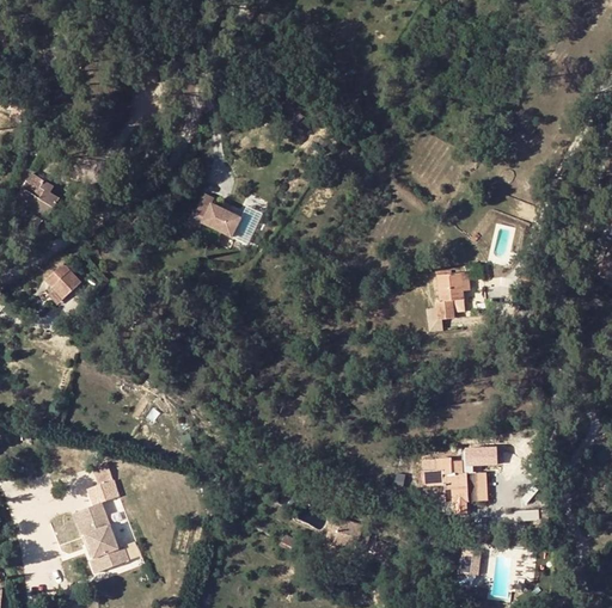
[(242,108),(237,104),(231,122),(236,124),(242,108)]
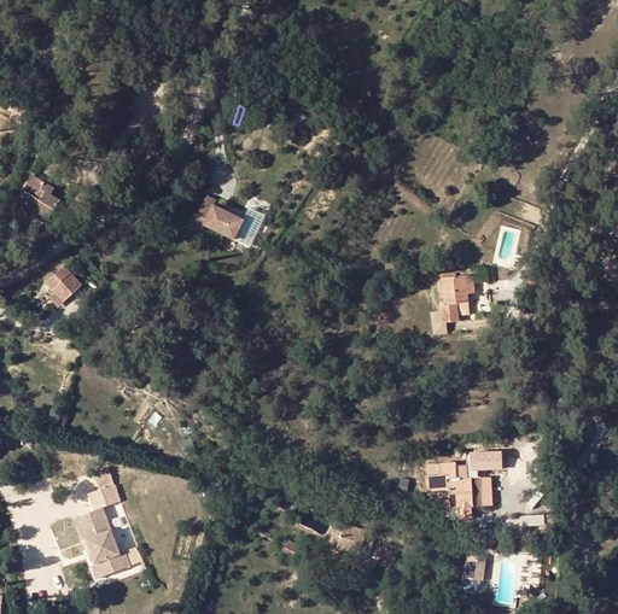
[(17,199),(48,218),(60,198),(52,192),(54,187),(45,181),(42,187),(46,191),(41,199),(36,197),(23,188),(17,199)]
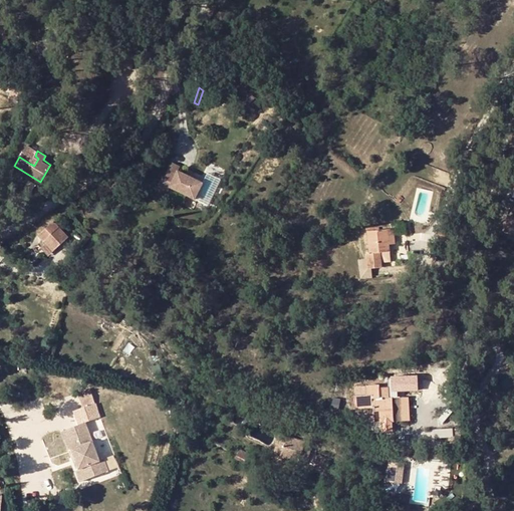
[(38,159),(35,156),(30,164),(34,166),(38,159)]
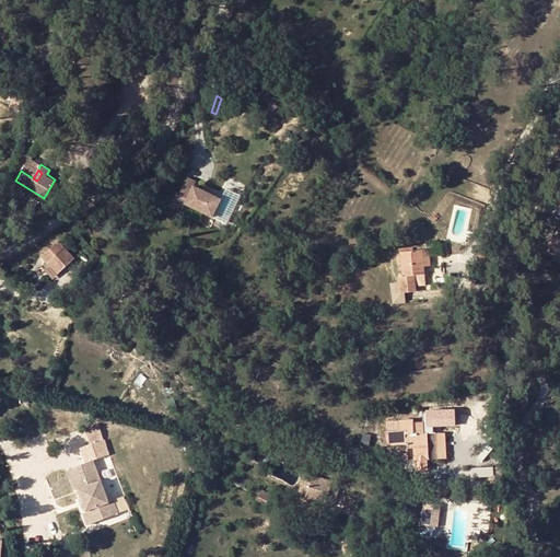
[(195,185),(197,181),(188,177),(179,195),(188,199),(186,202),(212,216),(222,199),(195,185)]
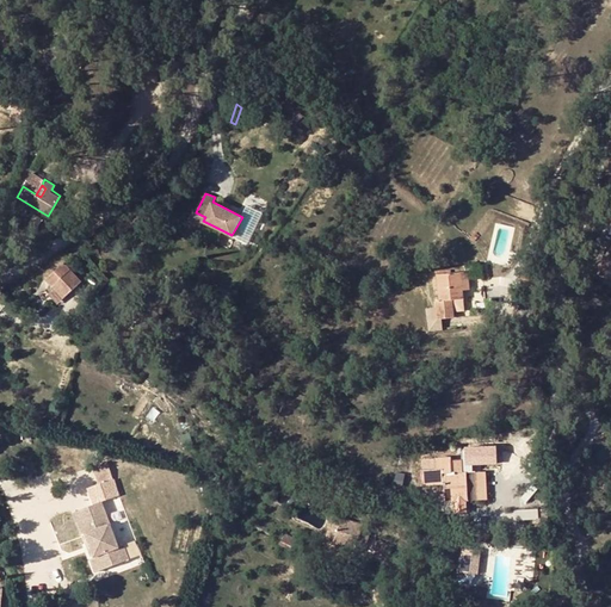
[(48,216),(17,197),(14,200),(45,220),(48,216)]
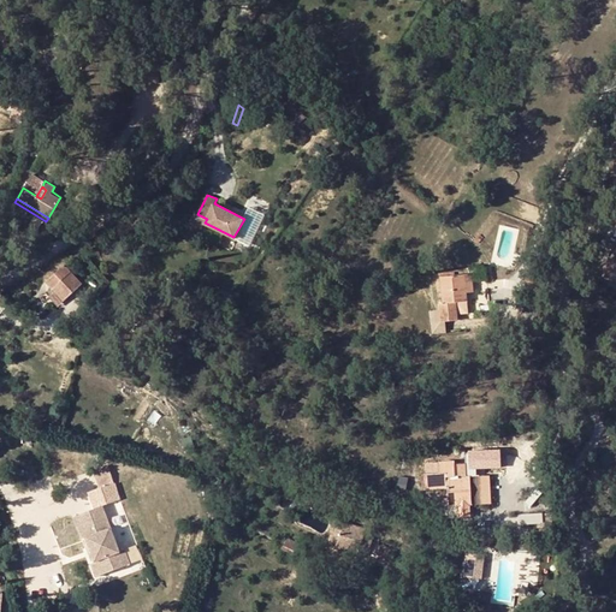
[(615,265),(614,263),(604,281),(610,285),(615,274),(615,265)]
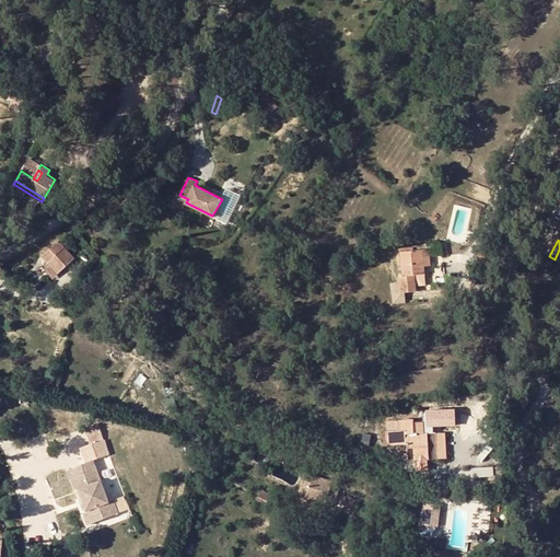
[(57,269),(72,256),(58,242),(44,255),(57,269)]
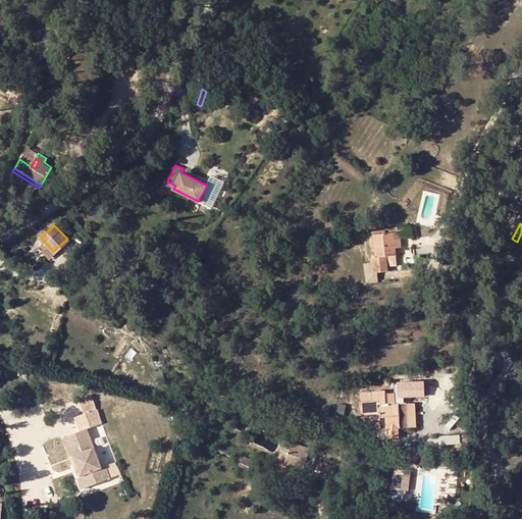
[(397,246),(397,230),(376,231),(375,255),(373,255),(373,270),(386,270),(385,255),(395,255),(395,246),(397,246)]
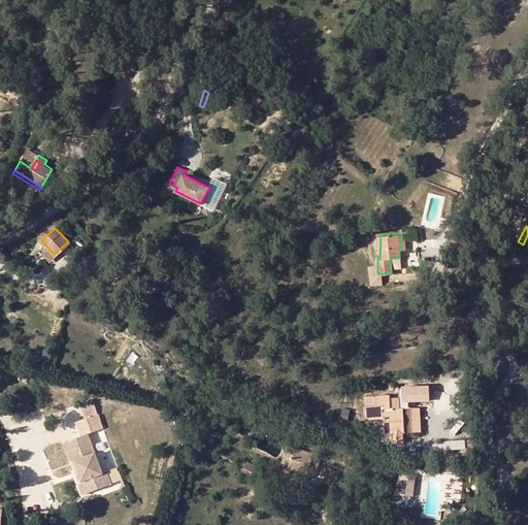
[(464,241),(449,239),(449,248),(464,249),(464,241)]
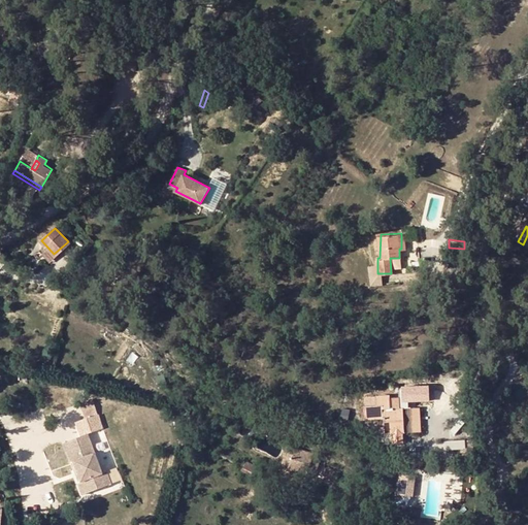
[(367,405),(367,419),(384,419),(384,433),(393,433),(393,444),(403,444),(403,433),(404,433),(402,407),(399,407),(399,397),(389,398),(389,395),(376,395),(376,405),(367,405)]
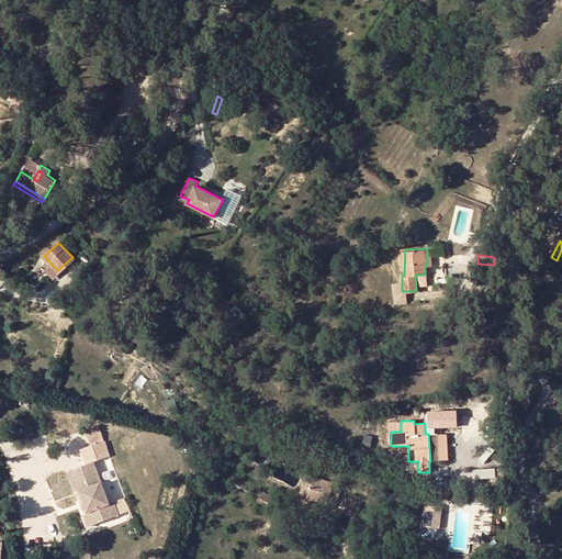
[(103,438),(98,425),(86,429),(92,444),(103,438)]
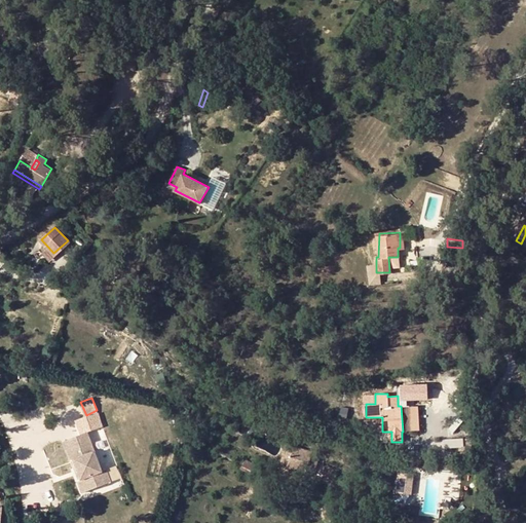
[(417,406),(410,406),(411,431),(419,430),(417,406)]
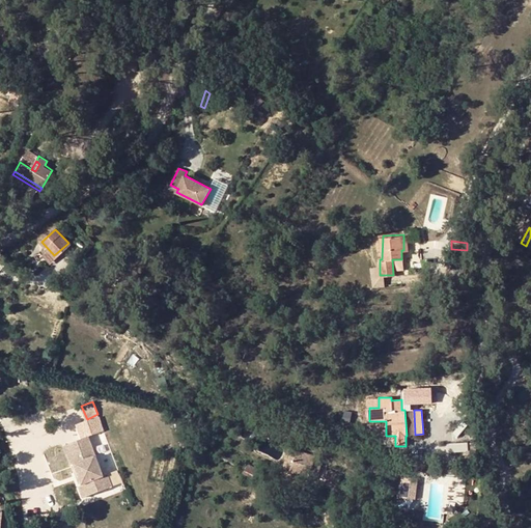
[(96,418),(77,425),(81,439),(88,436),(102,431),(96,418)]
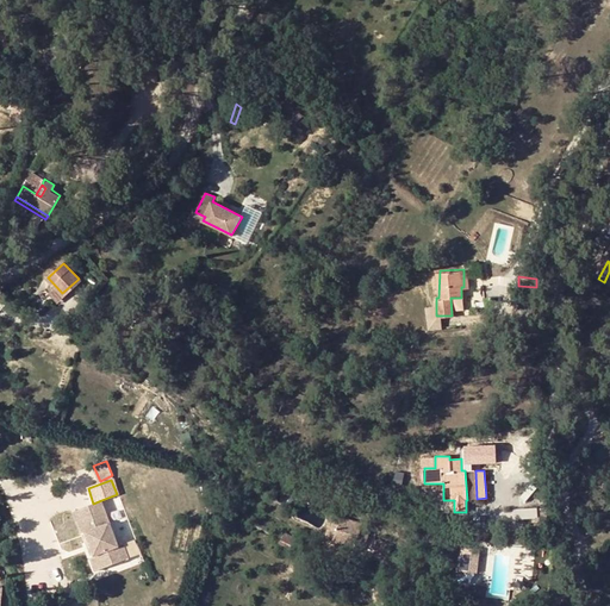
[(93,504),(74,511),(79,522),(105,510),(101,500),(93,504)]
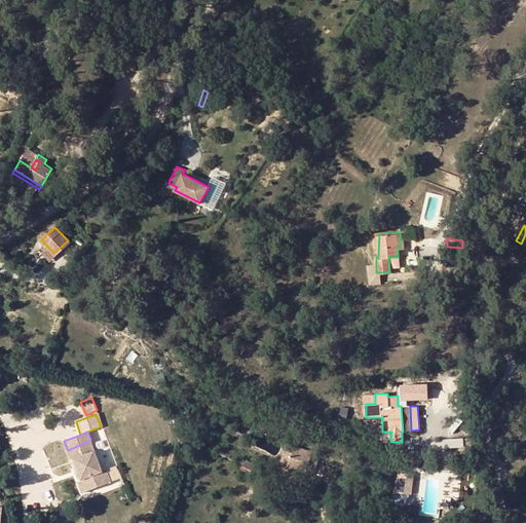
[(463,446),(472,446),(472,438),(447,439),(447,447),(463,446)]
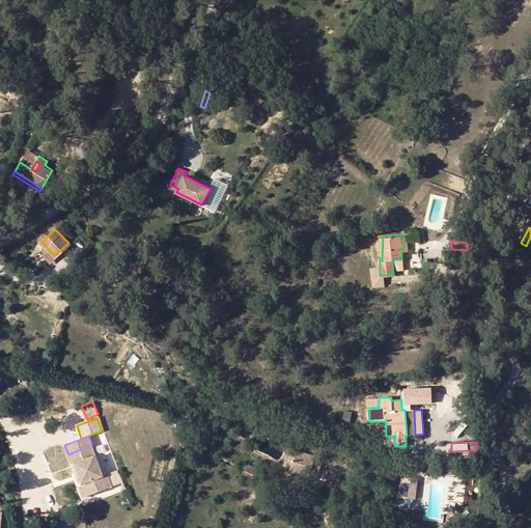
[(78,462),(95,454),(91,444),(68,454),(72,464),(78,462)]
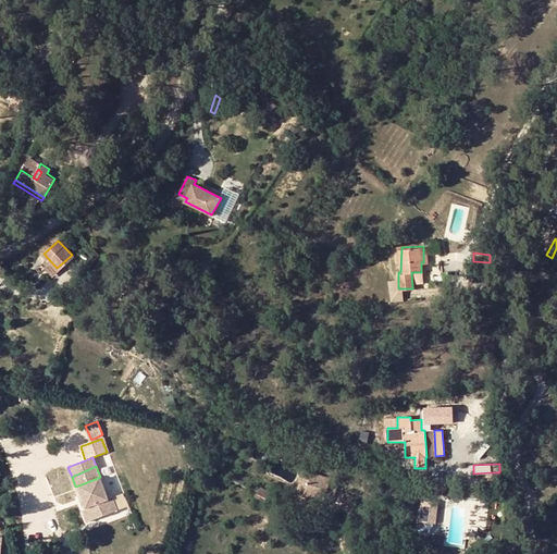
[(106,499),(108,497),(100,477),(82,484),(89,505),(83,507),(88,521),(111,512),(106,499)]
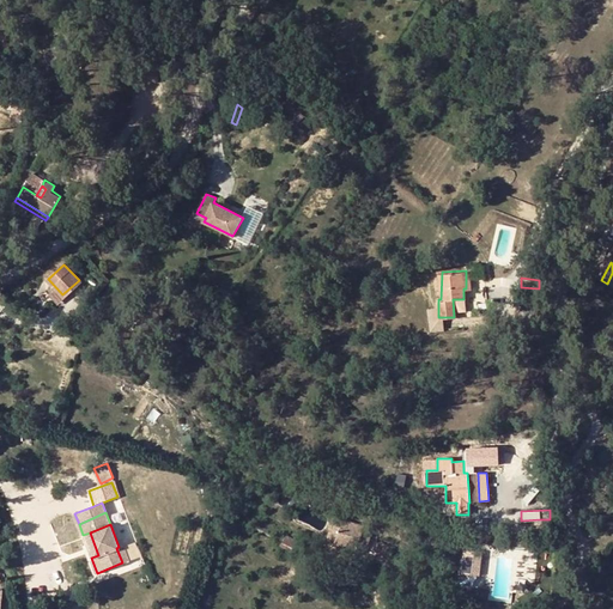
[(357,530),(343,527),(337,546),(352,549),(352,548),(357,530)]
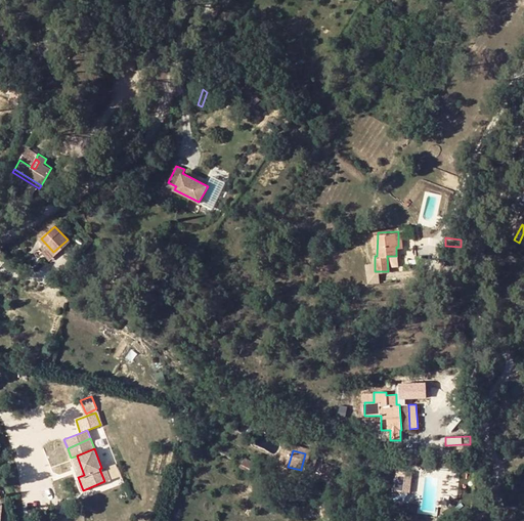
[(305,453),(301,469),(304,469),(309,467),(311,456),(305,453)]
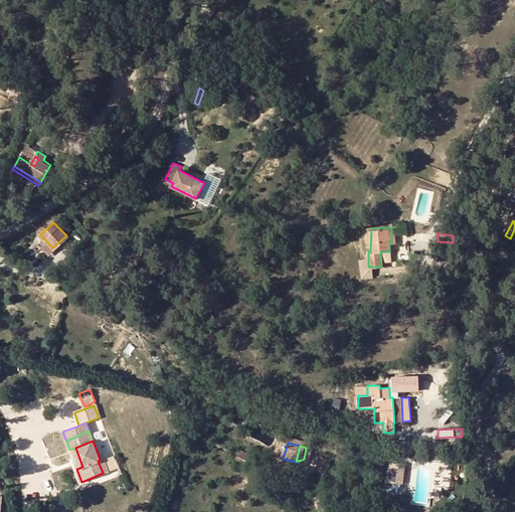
[(75,448),(69,450),(76,469),(82,467),(75,448)]
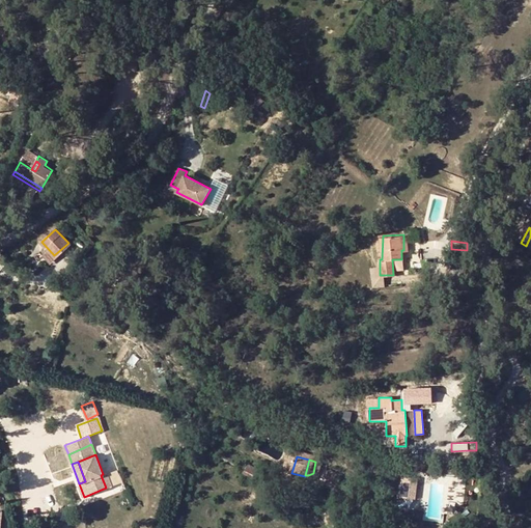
[(248,464),(244,471),(252,475),(256,469),(248,464)]
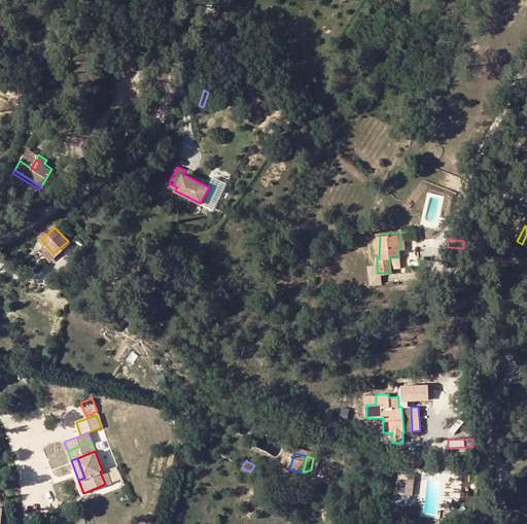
[(106,469),(102,470),(100,472),(105,484),(110,482),(106,469)]
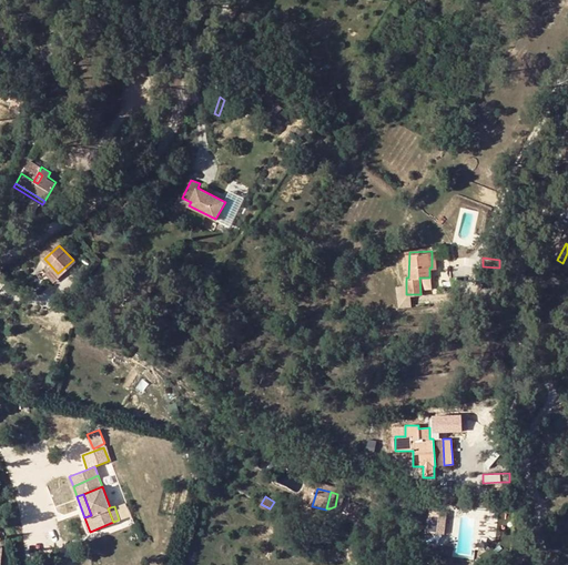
[(432,510),(427,525),(443,530),(447,514),(432,510)]
